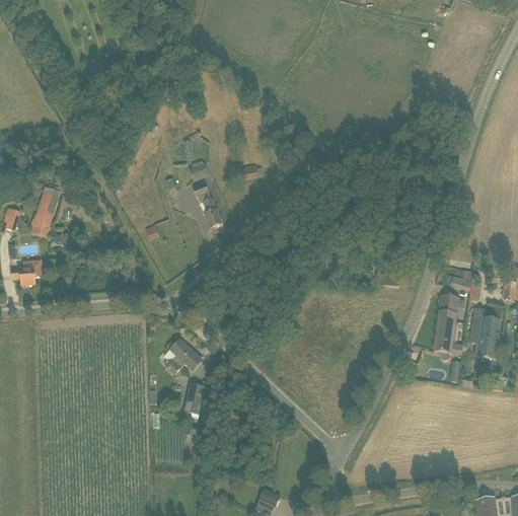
[(193,179),(208,173),(204,162),(203,163),(202,160),(191,163),(193,167),(189,168),(193,179)]
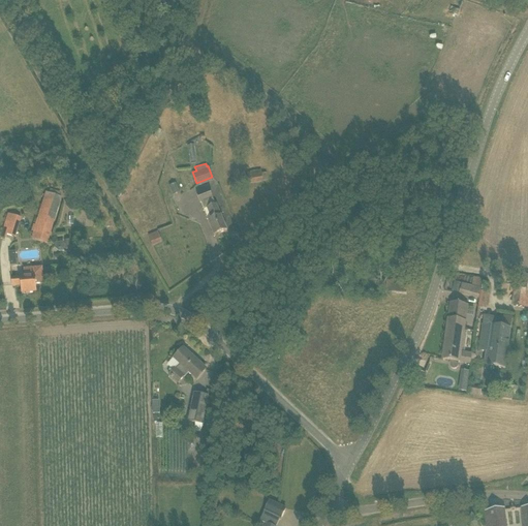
[(249,182),(262,179),(260,167),(247,169),(249,182)]
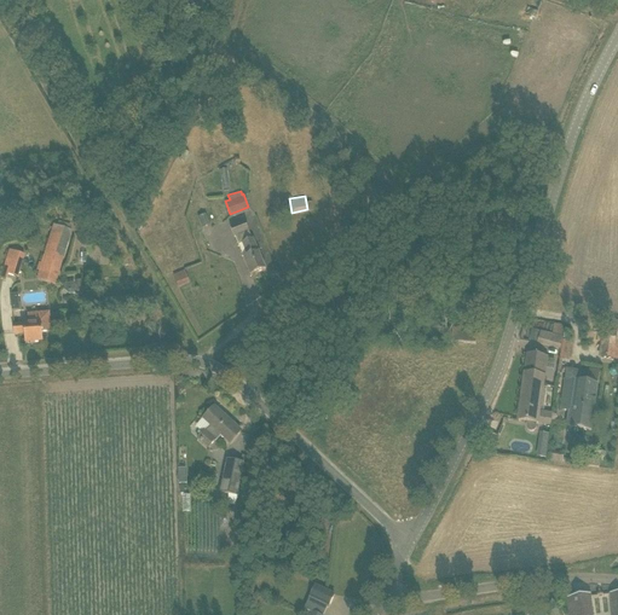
[(234,235),(238,233),(246,253),(242,255),(249,272),(265,266),(252,236),(244,218),(234,222),(229,224),(234,235)]
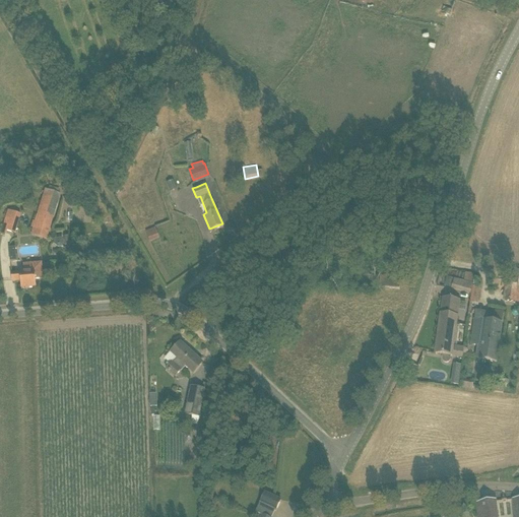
[(59,191),(48,187),(45,187),(33,225),(47,231),(59,191)]
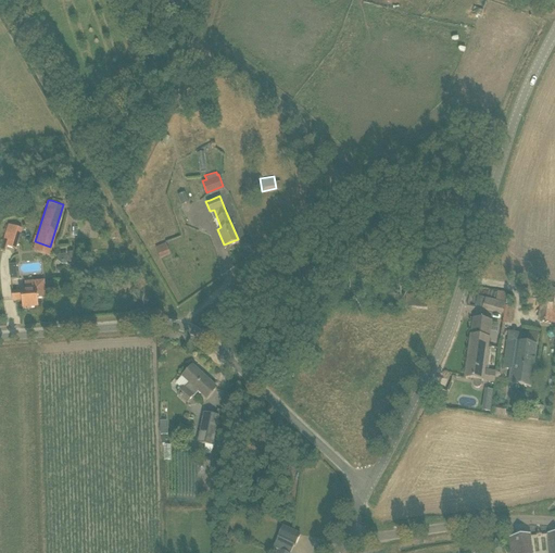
[(14,247),(21,227),(21,226),(8,222),(1,242),(14,247)]
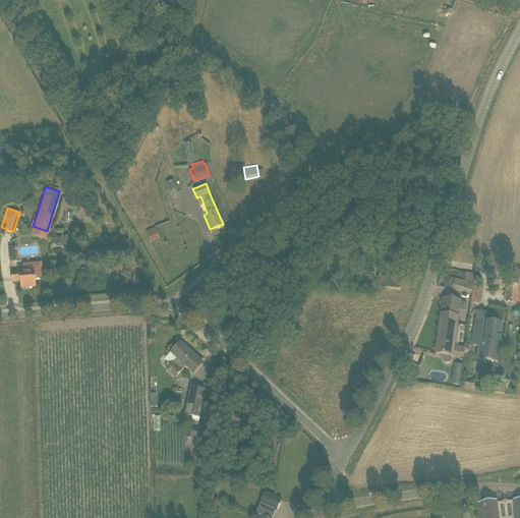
[(146,229),(150,239),(159,236),(155,226),(146,229)]
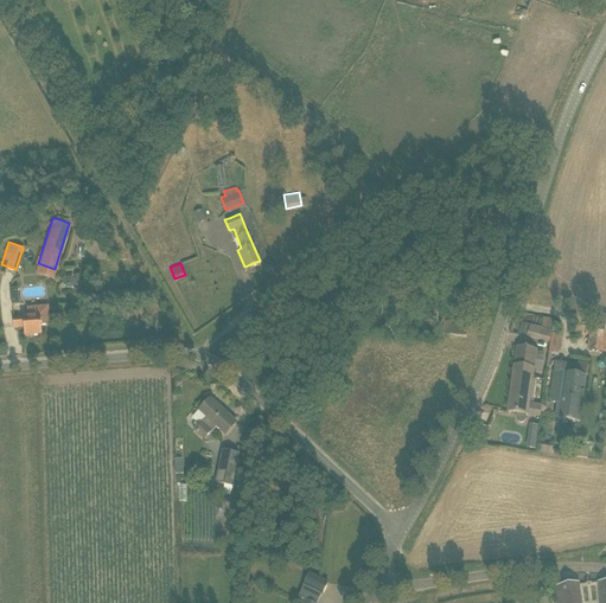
[(72,275),(62,276),(62,282),(68,286),(74,286),(72,275)]
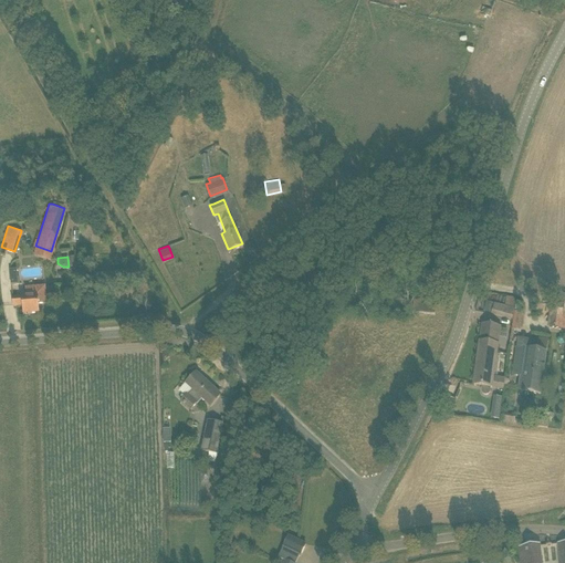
[(17,266),(9,266),(10,281),(18,281),(17,266)]
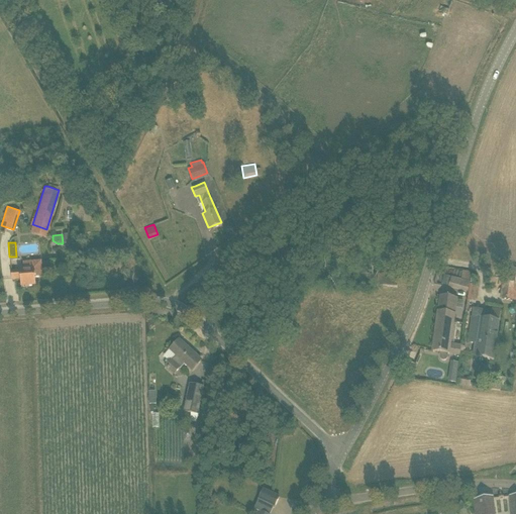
[(23,268),(11,269),(10,269),(11,278),(20,277),(20,285),(35,284),(34,276),(42,275),(41,262),(32,263),(32,260),(22,260),(23,268)]
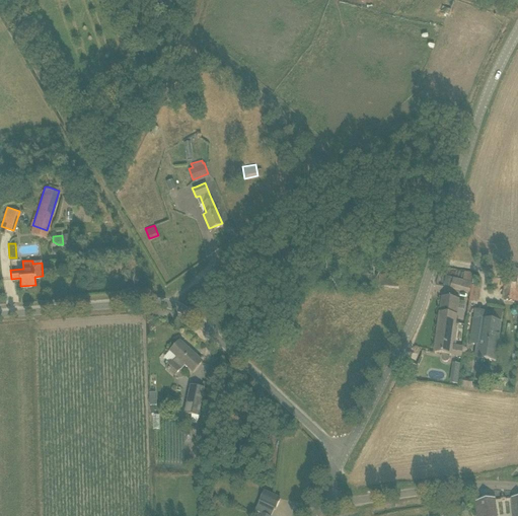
[(502,297),(514,299),(517,276),(505,274),(502,297)]
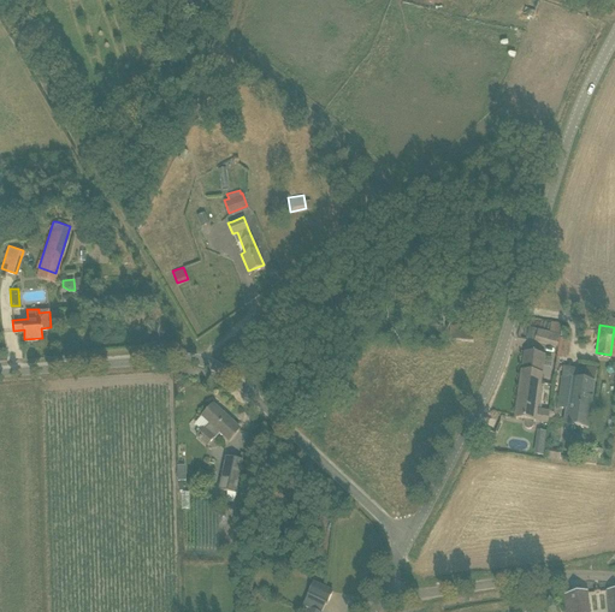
[(560,332),(537,326),(534,339),(557,345),(560,332)]
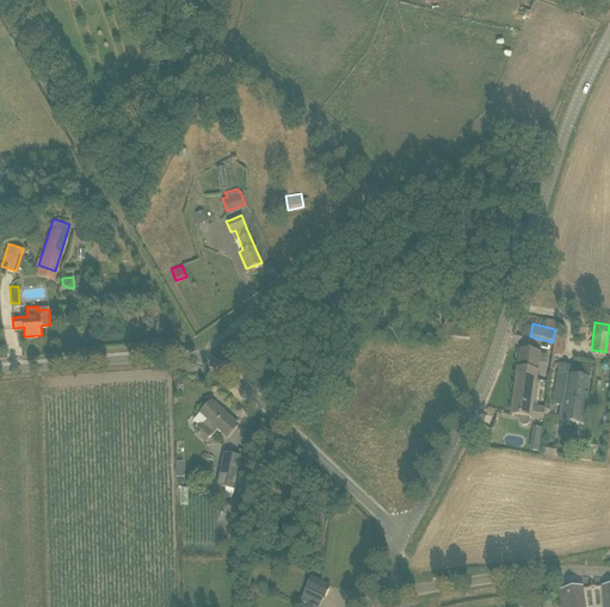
[(468,336),(469,327),(453,326),(451,335),(468,336)]
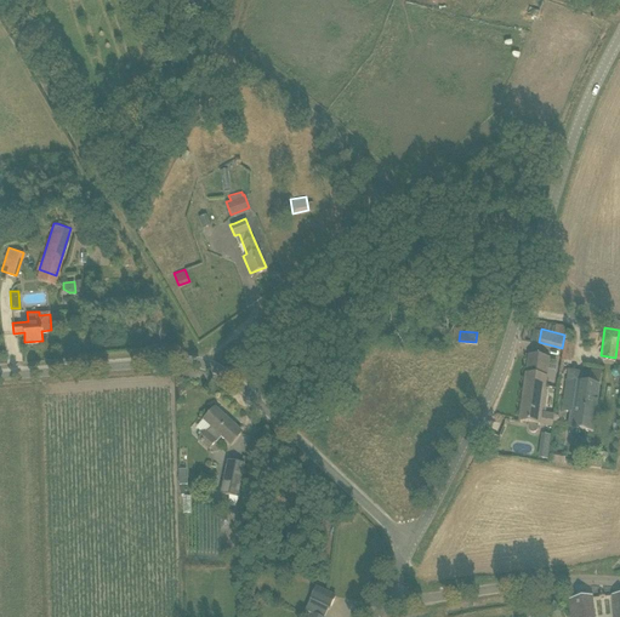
[(519,420),(528,421),(527,426),(530,429),(533,430),(536,428),(538,422),(539,422),(552,423),(553,412),(540,410),(547,355),(528,353),(519,420)]
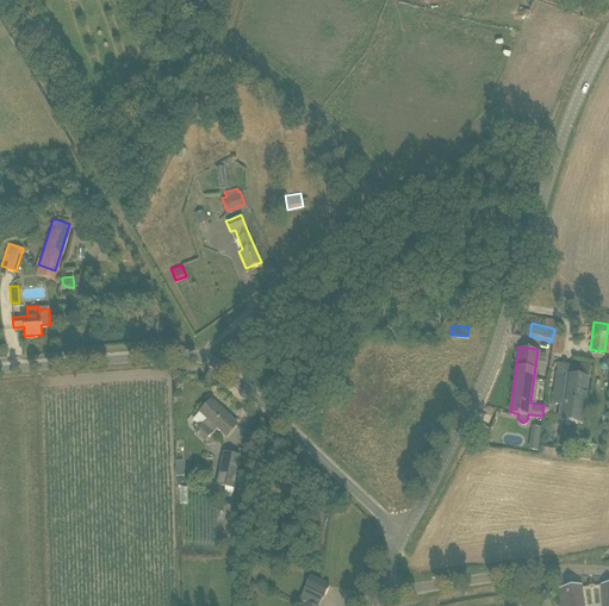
[(563,403),(560,419),(582,423),(588,376),(589,366),(567,363),(566,373),(557,372),(552,401),(563,403)]
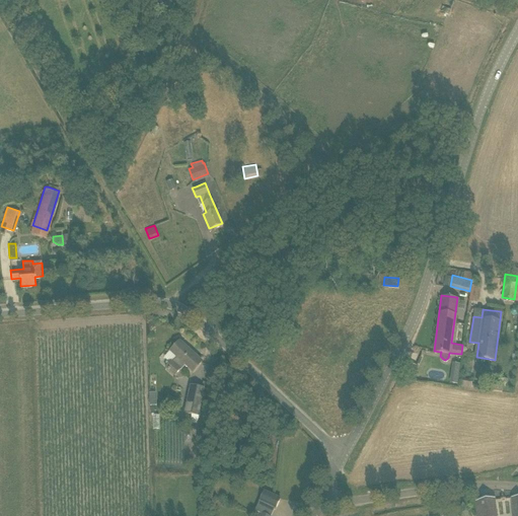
[(178,340),(169,349),(175,355),(165,366),(173,373),(183,362),(192,370),(201,360),(178,340)]
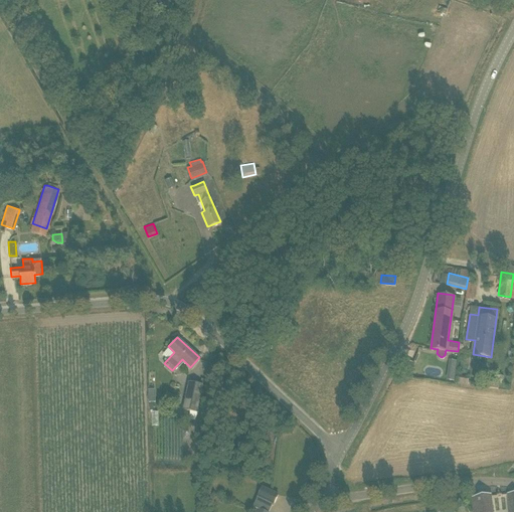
[(202,383),(188,380),(182,408),(196,410),(202,383)]
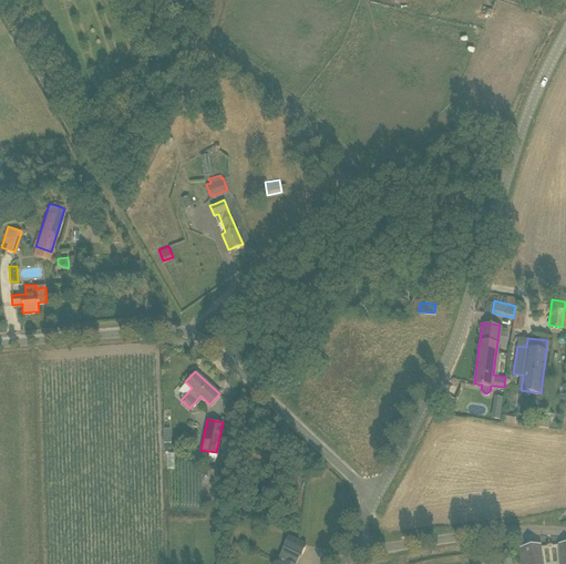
[(306,543),(298,540),(288,534),(284,546),(300,554),(306,543)]
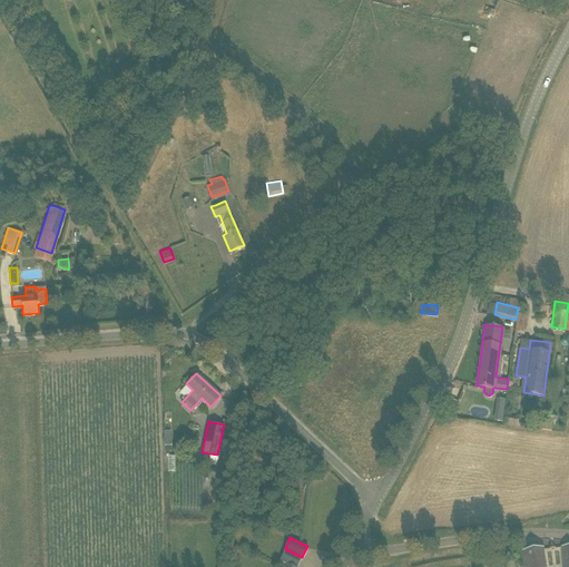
[(546,566),(542,545),(521,548),(522,566),(546,566)]
